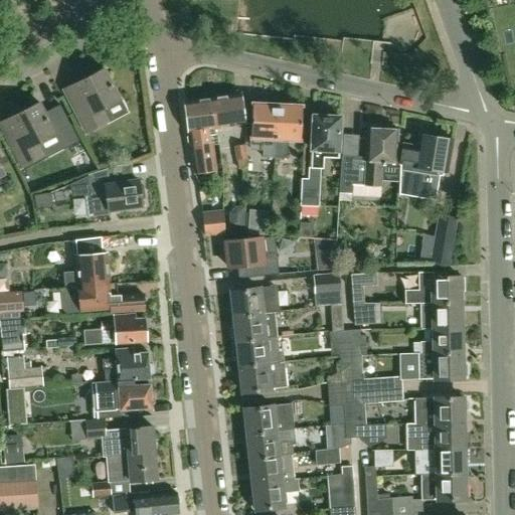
[(64,91),(87,133),(110,121),(104,109),(120,100),(104,69),(64,91)]
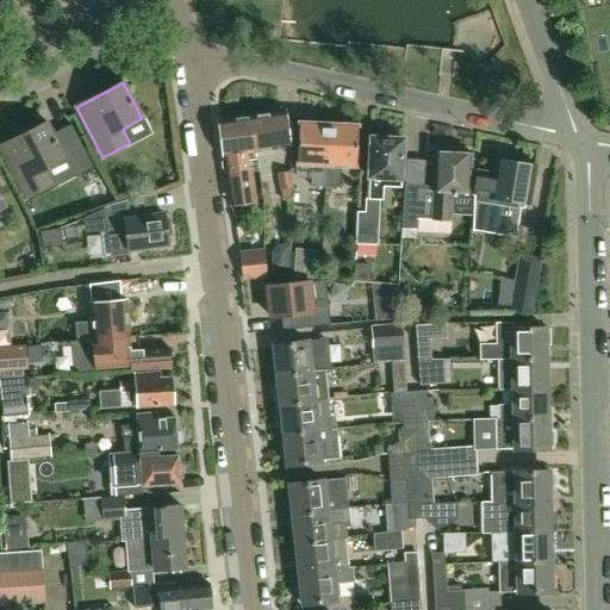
[(282,148),(291,147),(286,111),(248,117),(254,153),(265,151),(282,148)]
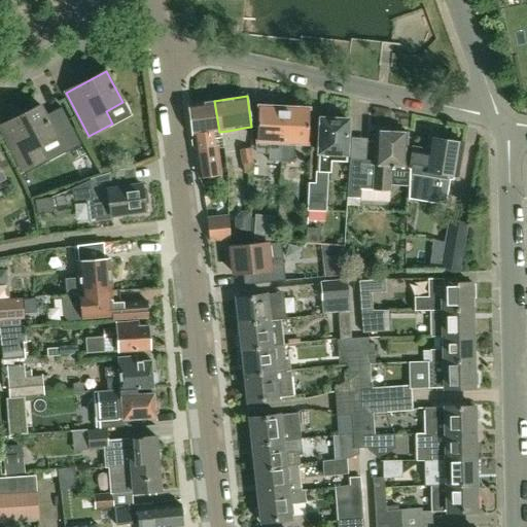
[(224,148),(223,138),(215,139),(214,133),(219,132),(214,101),(191,104),(189,104),(195,137),(190,140),(191,146),(196,147),(200,177),(201,176),(220,174),(216,149),(224,148)]
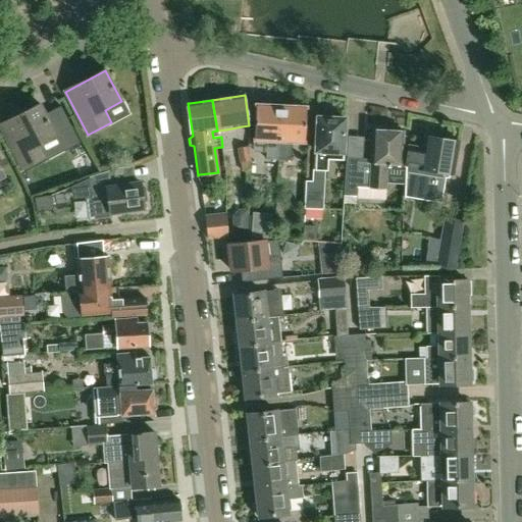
[(62,137),(73,131),(61,106),(45,114),(40,104),(0,124),(0,126),(21,169),(41,159),(44,163),(69,150),(62,137)]
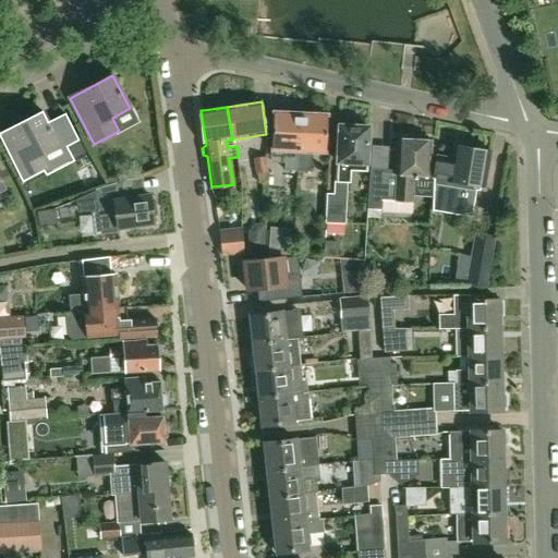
[(286,170),(299,171),(302,113),(275,111),(273,162),(287,164),(286,170)]
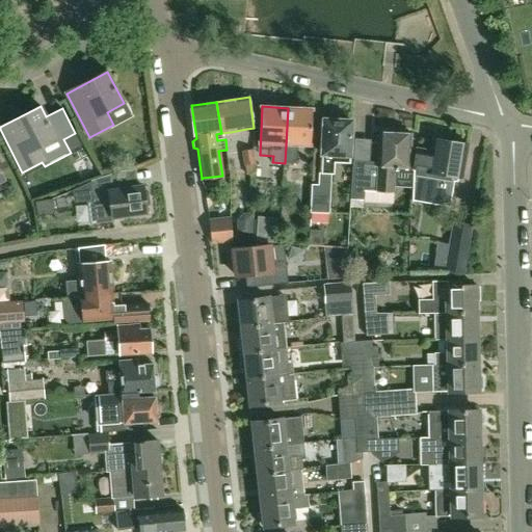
[(311,145),(313,109),(288,108),(285,163),(297,164),(298,144),(311,145)]
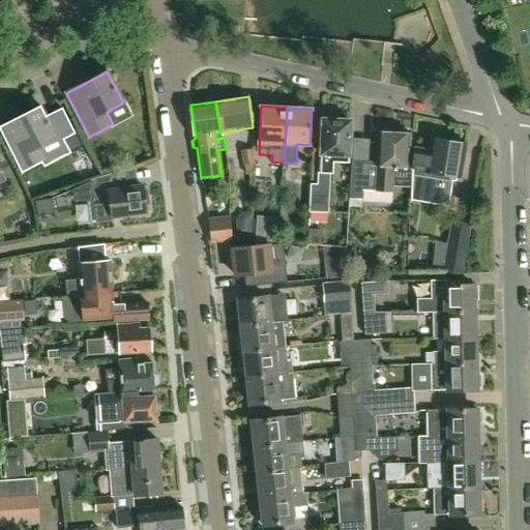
[(349,162),(351,121),(323,120),(320,182),(311,181),(310,213),(329,214),(330,174),(332,174),(332,160),(349,162)]
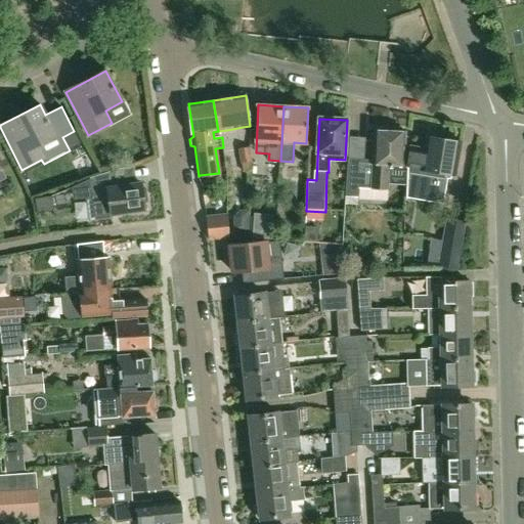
[(404,170),(405,132),(374,131),(372,160),(348,159),(346,192),(358,192),(359,186),(370,186),(370,188),(389,189),(390,170),(404,170)]
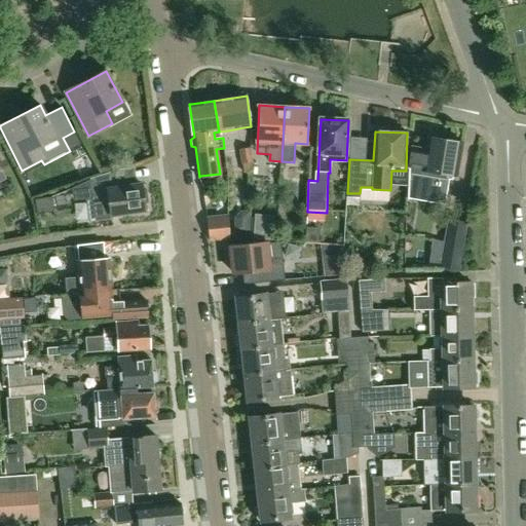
[(448,175),(456,176),(462,143),(427,138),(425,149),(412,147),(409,168),(409,171),(409,186),(428,188),(426,197),(444,200),(448,175)]
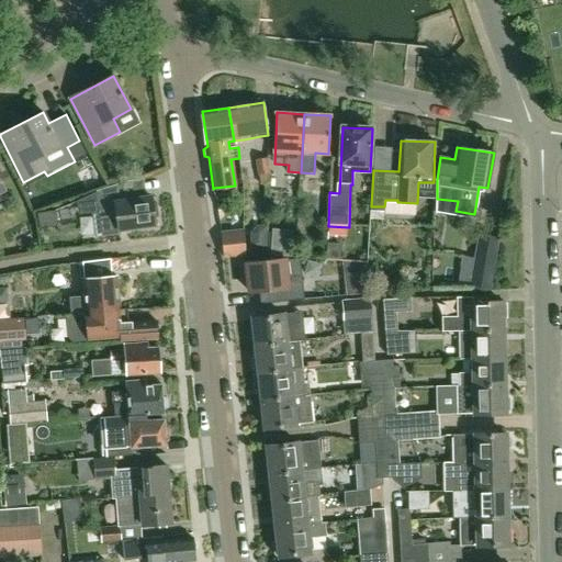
[(266,157),(254,159),(256,175),(268,172),(266,157)]
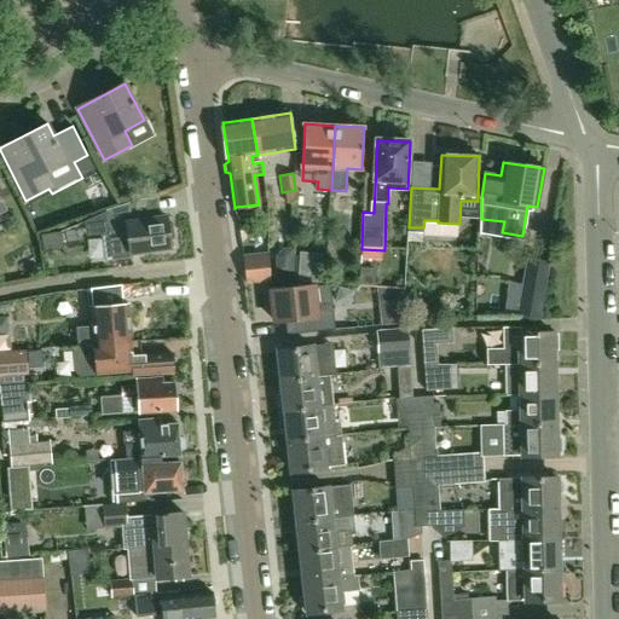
[(174,238),(172,223),(167,220),(166,217),(139,220),(137,200),(105,210),(109,235),(102,236),(105,261),(132,258),(132,254),(171,249),(169,242),(174,238)]
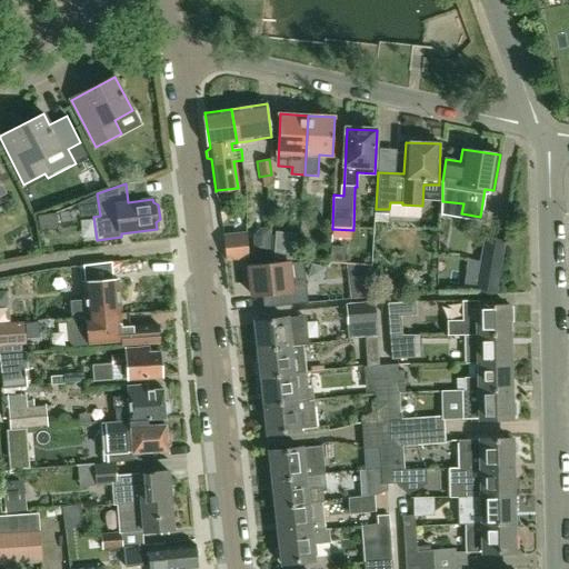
[(57,225),(56,212),(37,215),(39,230),(55,228),(57,225)]
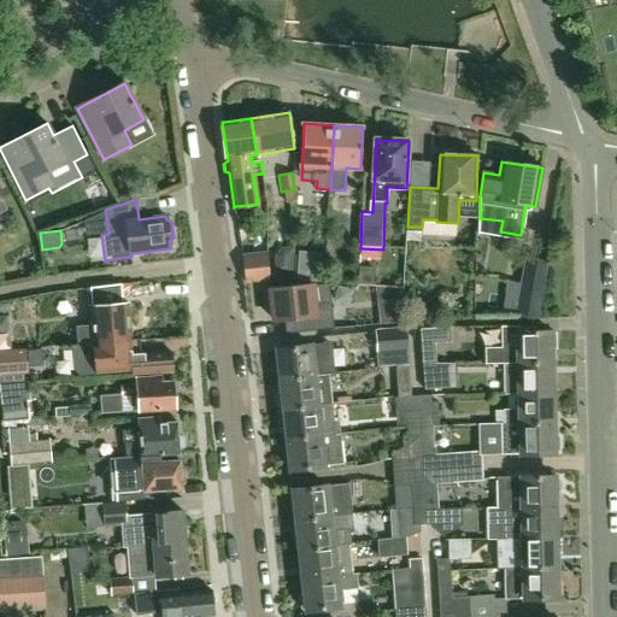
[(323,253),(298,252),(297,280),(322,282),(323,253)]
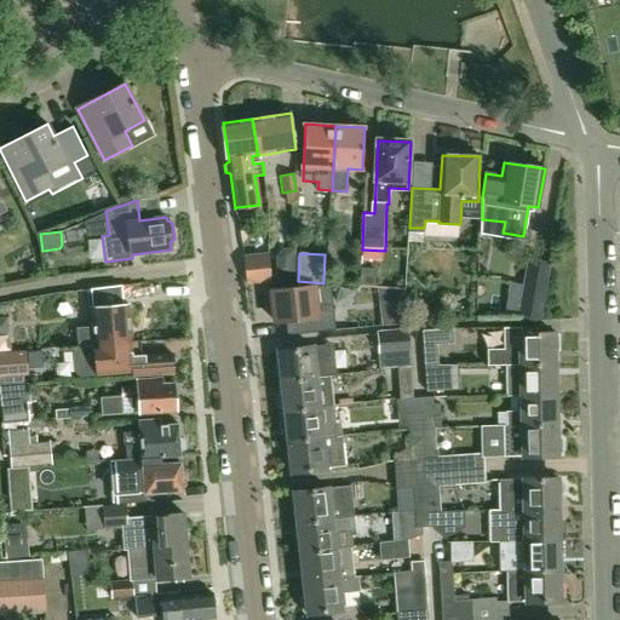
[(269,258),(245,258),(247,285),(271,285),(269,258)]
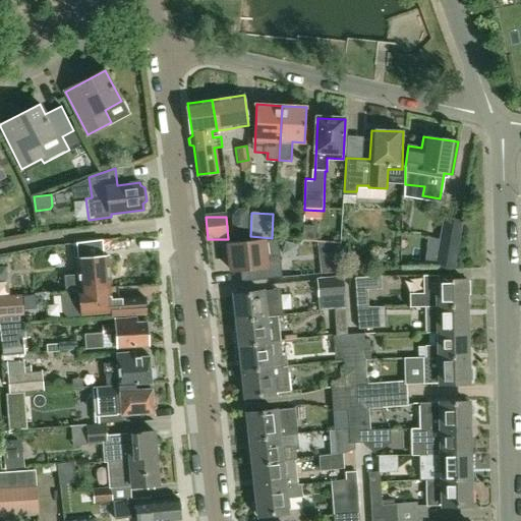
[(461,221),(445,218),(437,265),(454,268),(461,221)]
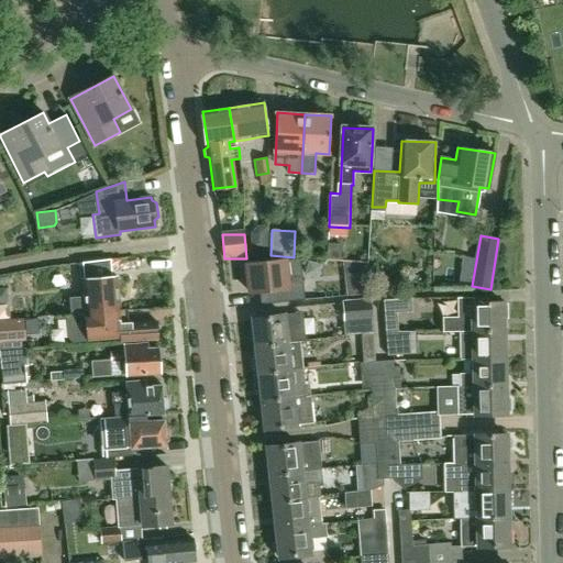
[(302,275),(300,258),(246,264),(250,293),(279,290),(280,304),(306,300),(302,275)]
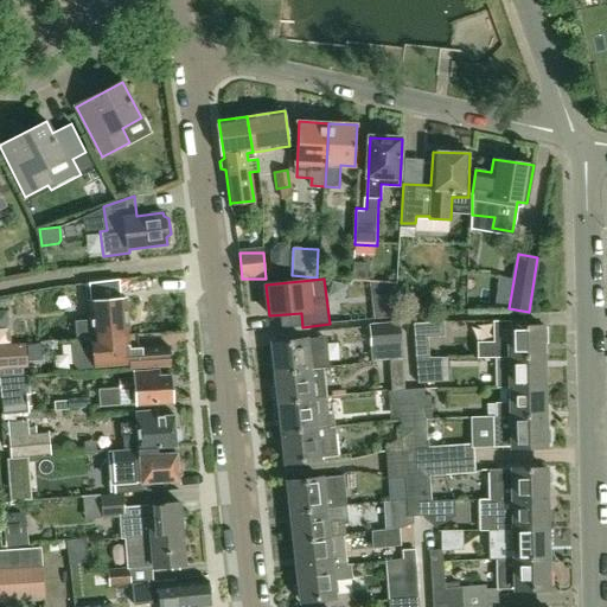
[(93,302),(90,302),(91,321),(75,323),(76,343),(89,342),(131,337),(127,300),(126,300),(123,280),(90,283),(93,302)]
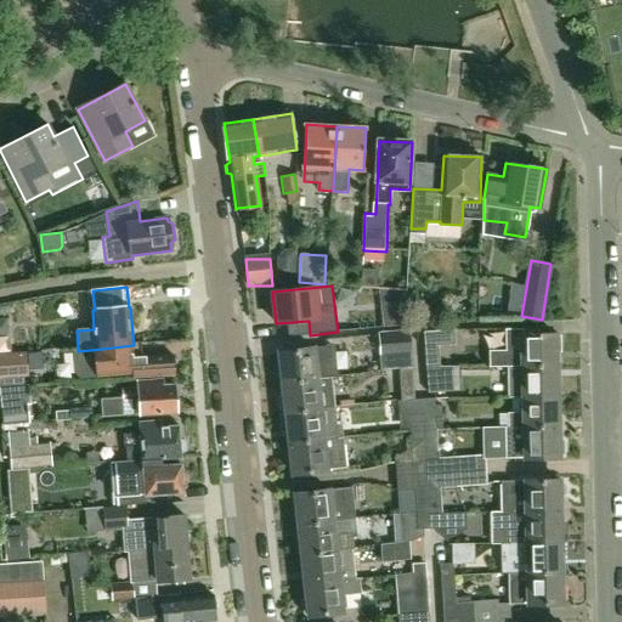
[(406,324),(403,301),(380,304),(383,327),(406,324)]
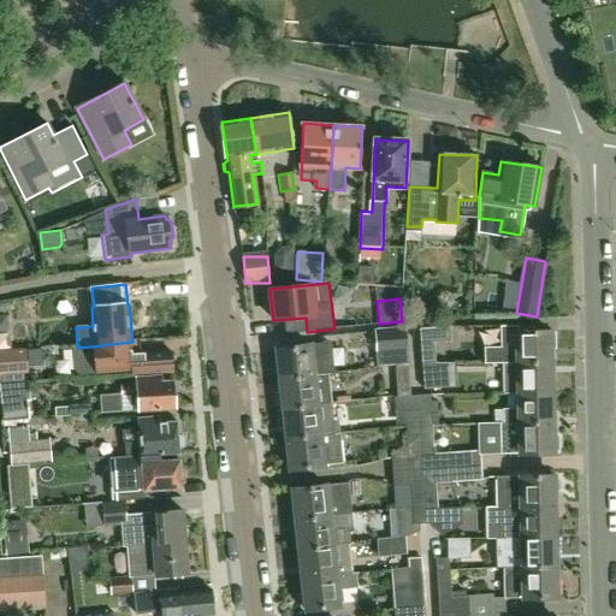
[(517,326),(502,327),(502,349),(486,350),(486,365),(502,365),(502,362),(517,362),(517,363),(551,362),(551,349),(556,349),(555,333),(550,333),(550,332),(517,333),(517,326)]
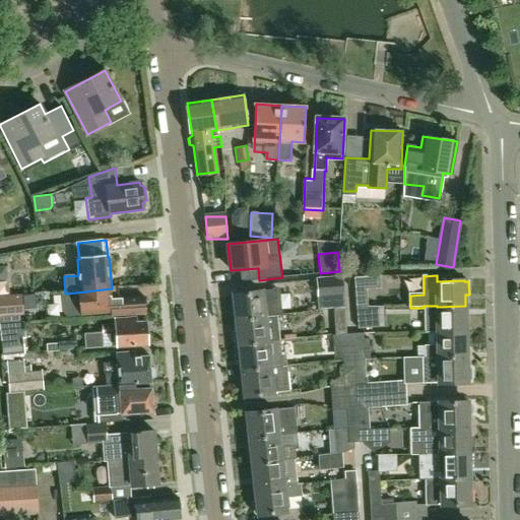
[(355,277),(358,306),(369,306),(368,289),(381,288),(381,276),(355,277)]
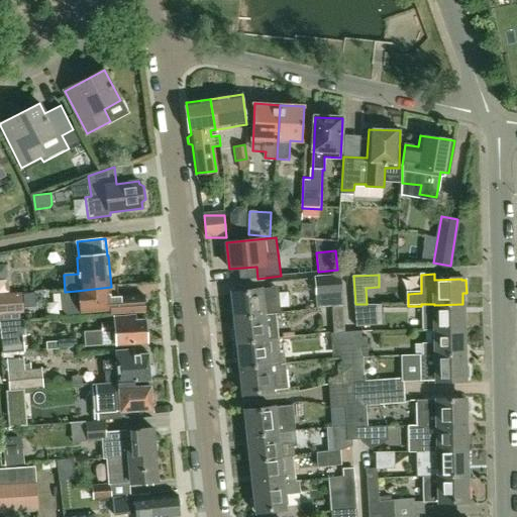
[(330,290),(331,306),(342,305),(340,277),(315,279),(316,291),(330,290)]
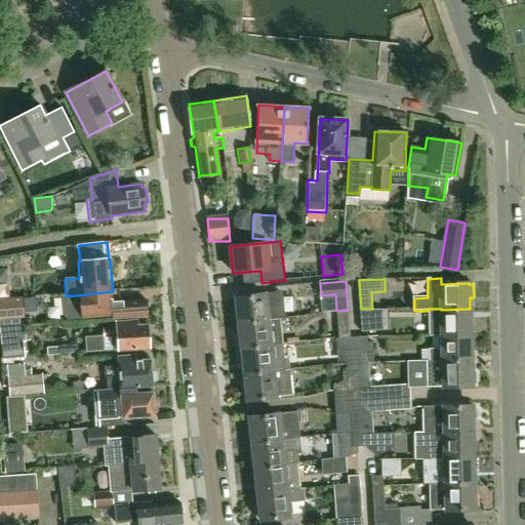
[(114,307),(113,291),(77,295),(75,301),(78,307),(82,306),(82,318),(126,314),(127,319),(148,317),(147,303),(119,305),(119,307),(114,307)]
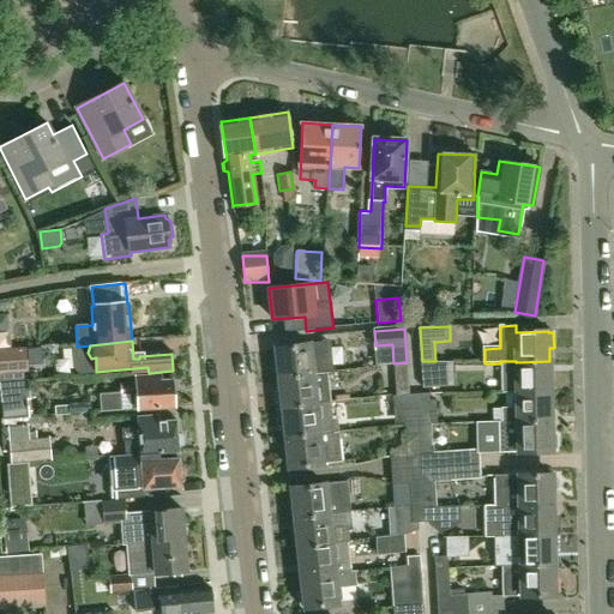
[(332,372),(329,342),(276,348),(280,378),(313,374),(332,372)]
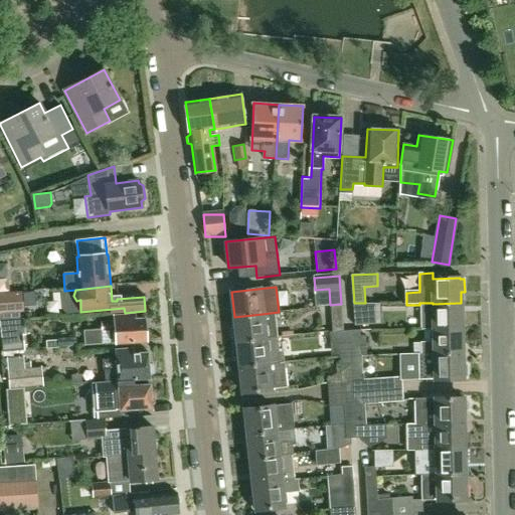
[(0,313),(23,312),(22,292),(0,293),(0,313)]
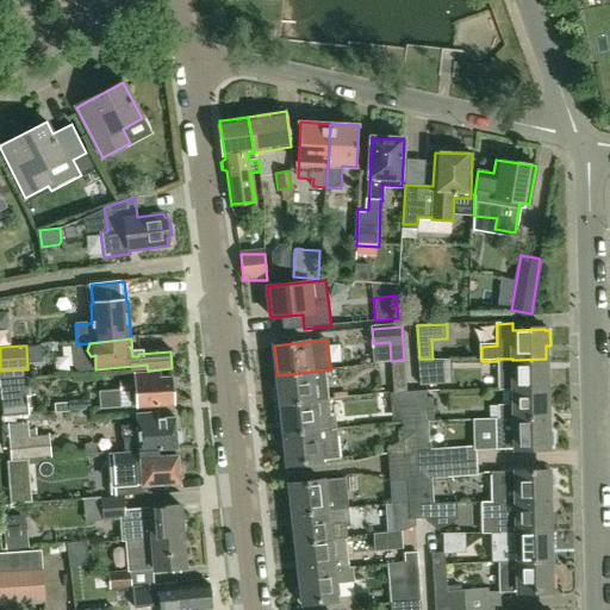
[(443,359),(433,359),(419,359),(421,385),(444,384),(443,359)]
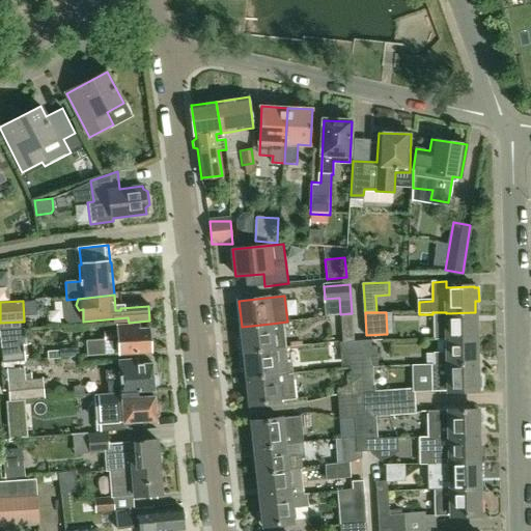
[(476,338),(475,312),(446,313),(446,312),(432,312),(432,314),(434,339),(442,338),(442,339),(476,338)]
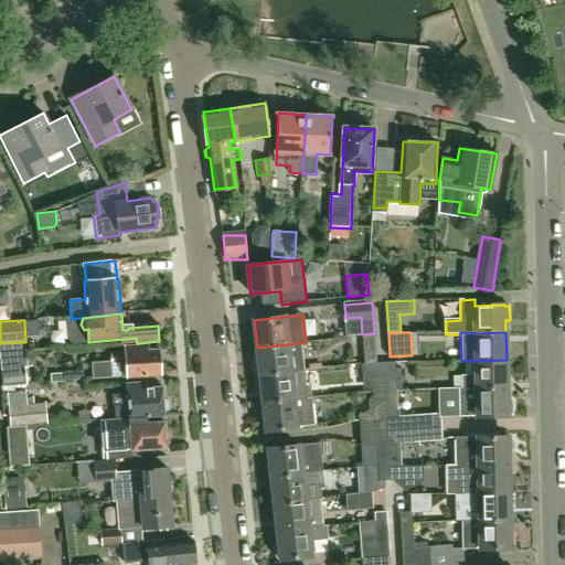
[(376,353),(374,333),(362,334),(363,354),(376,353)]
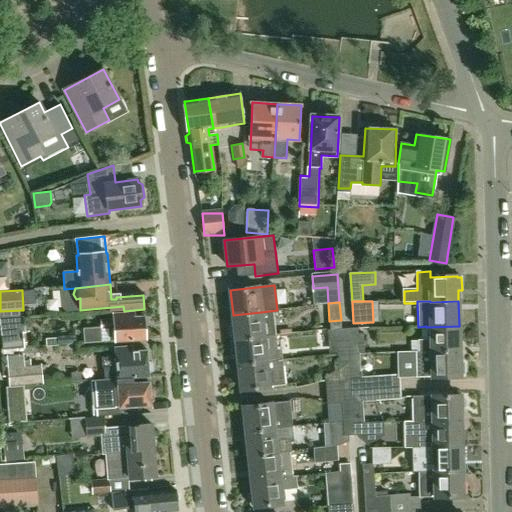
[(273,319),(262,320),(261,312),(233,315),(234,326),(232,326),(230,329),(231,338),(233,339),(236,339),(236,340),(275,336),(273,319)]
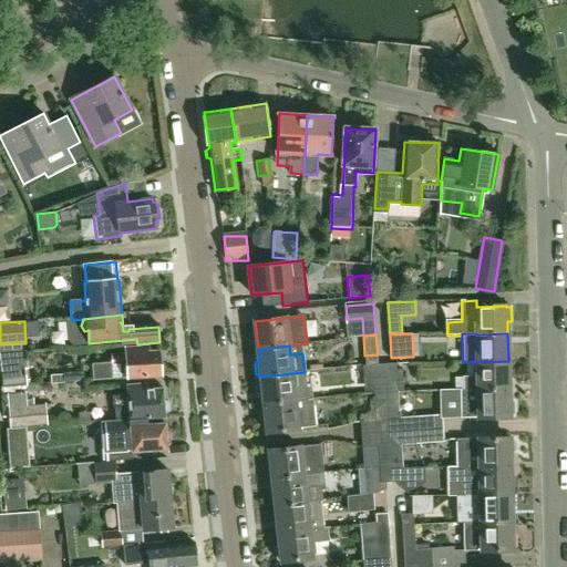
[(112,357),(114,380),(162,377),(161,350),(148,351),(148,347),(125,348),(126,356),(112,357)]
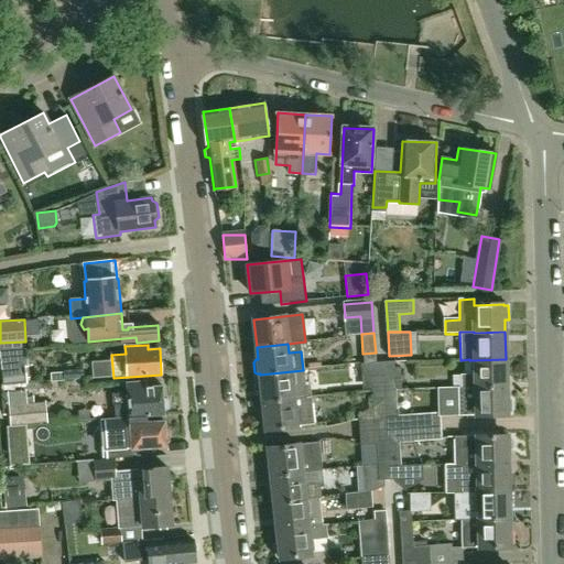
[(0,362),(0,368),(28,366),(26,349),(0,350),(0,362)]
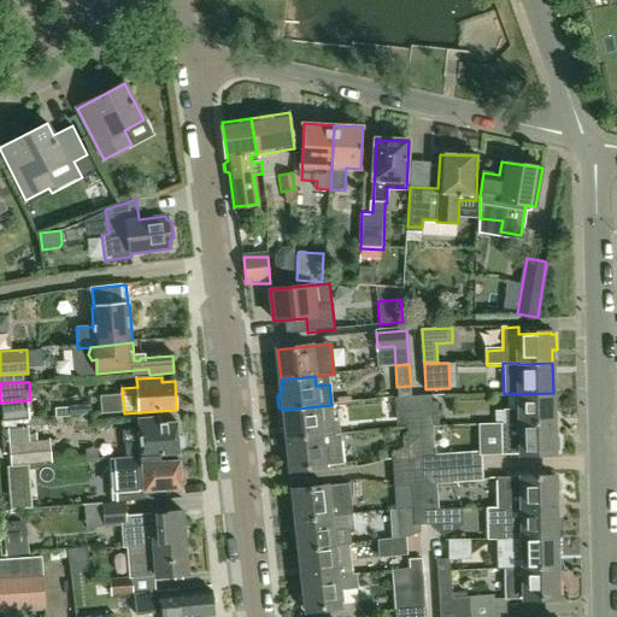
[(554,423),(553,393),(513,394),(513,410),(503,410),(504,423),(504,425),(554,423)]
